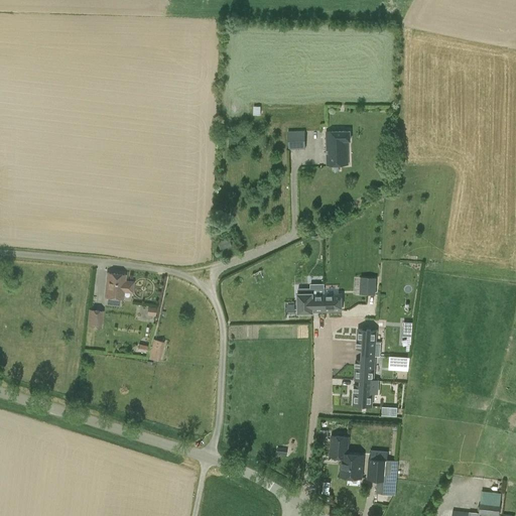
[(351,141),(351,130),(326,131),(326,165),(347,164),(347,141),(351,141)]
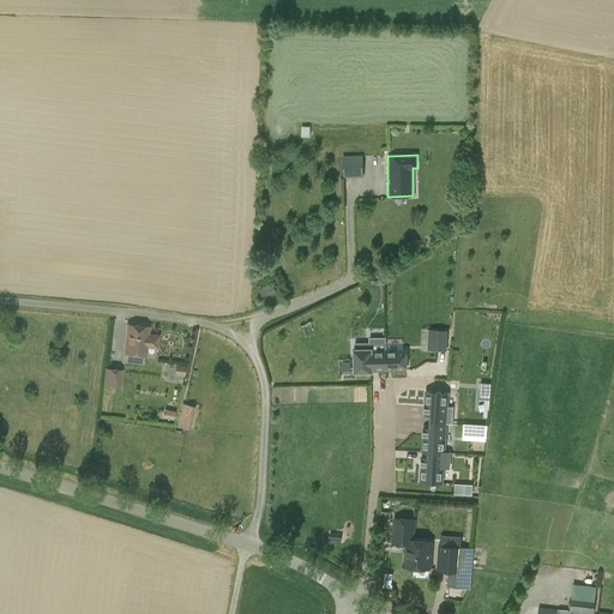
[(343,178),(363,178),(362,156),(343,157),(343,178)]
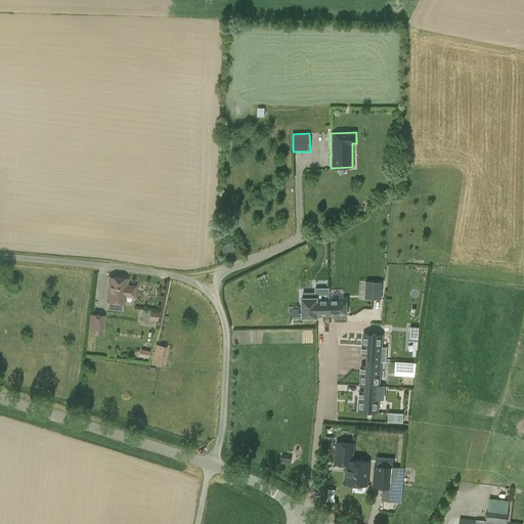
[(232,242),(221,246),(223,252),(234,249),(232,242)]
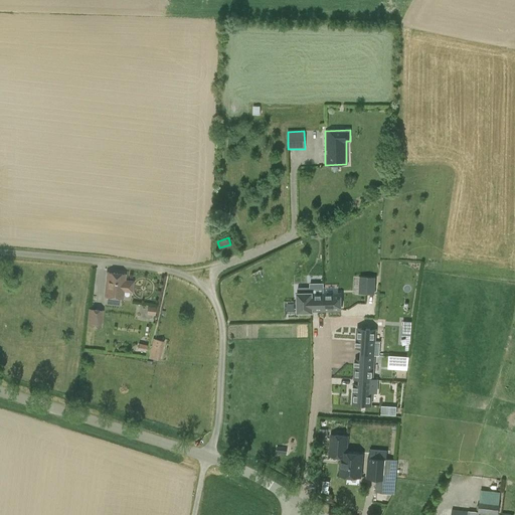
[(107,273),(104,296),(121,298),(124,274),(107,273)]
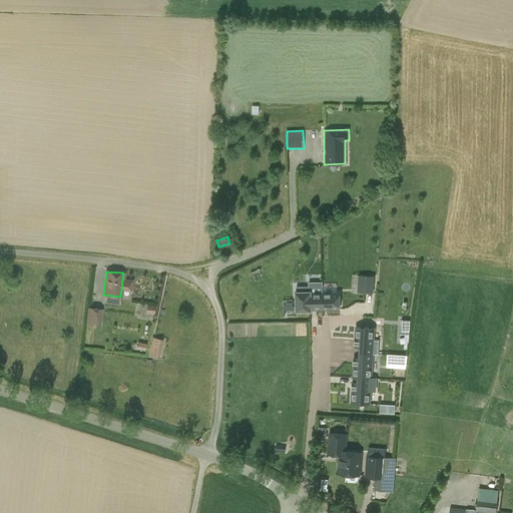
[(372,293),(374,277),(359,276),(358,292),(372,293)]
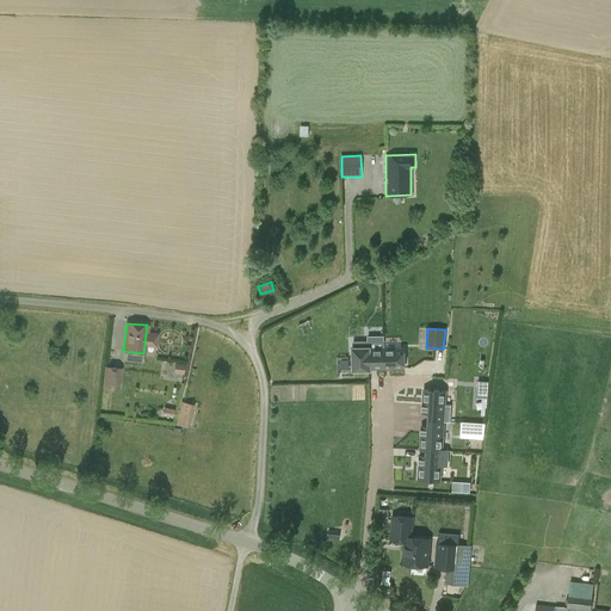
[(369,341),(353,341),(353,347),(353,370),(370,370),(370,369),(384,369),(384,349),(369,349),(369,341)]
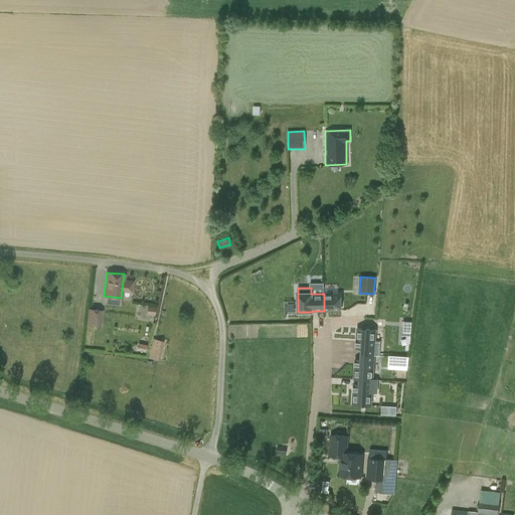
[(324,294),(324,311),(340,310),(340,294),(338,294),(324,294)]
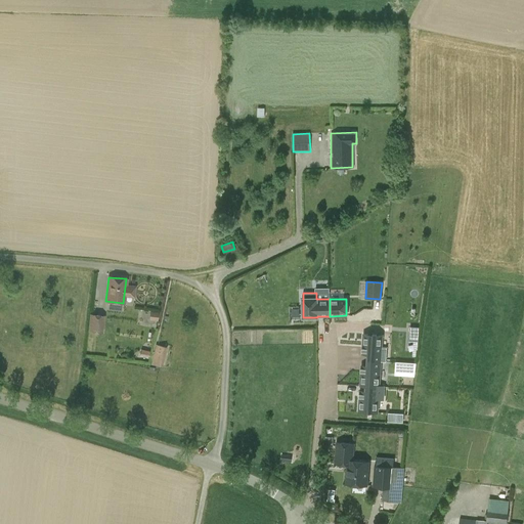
[(90,313),(88,331),(103,333),(104,315),(90,313)]
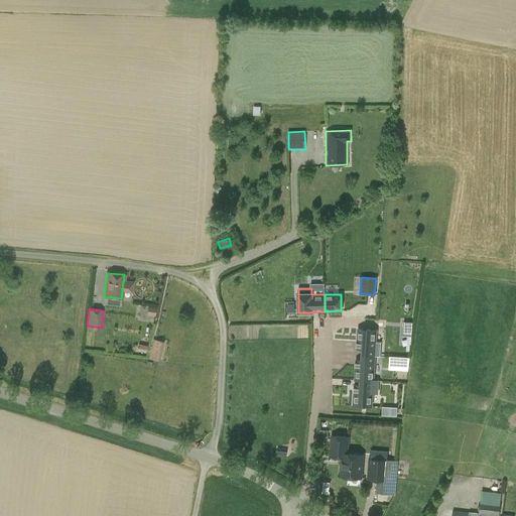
[(404,321),(403,336),(407,336),(412,337),(413,323),(404,321)]
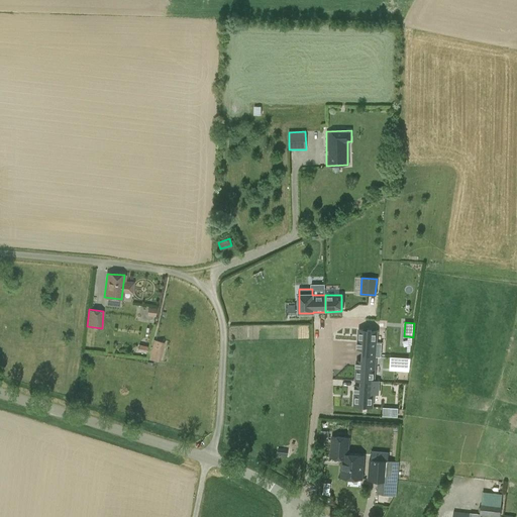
[(363,349),(362,355),(377,356),(381,356),(382,343),(377,343),(378,329),(357,328),(356,349),(363,349)]
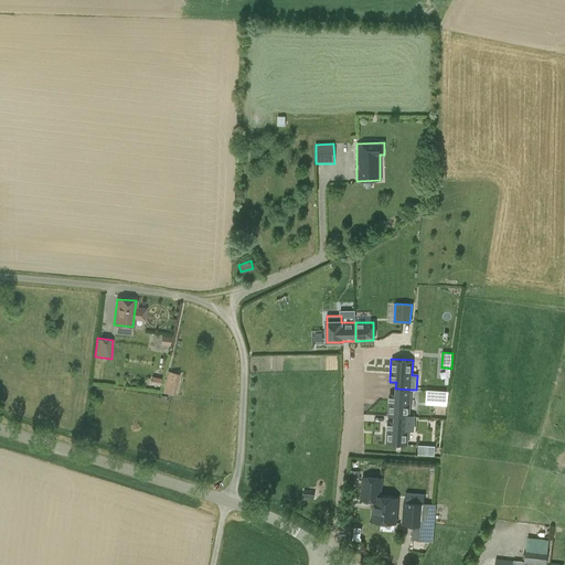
[(164,386),(177,388),(180,374),(168,371),(164,386)]
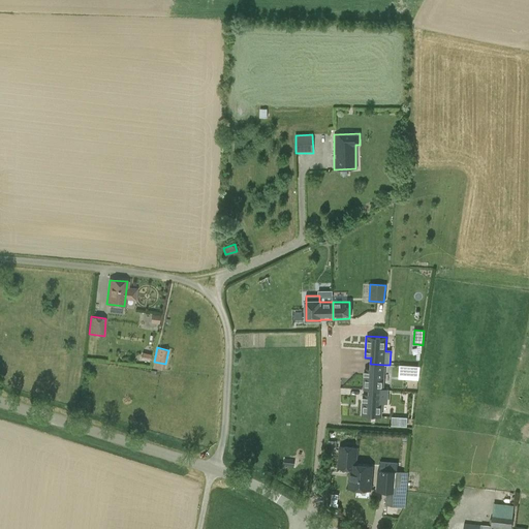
[(383,389),(385,365),(370,364),(370,368),(364,368),(363,387),(383,389)]
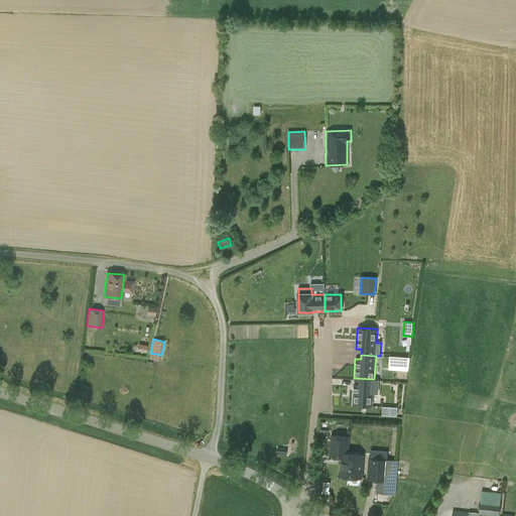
[(408,359),(390,358),(389,371),(407,372),(408,359)]
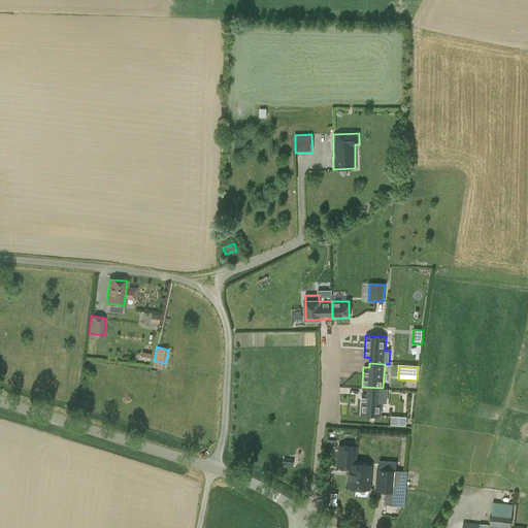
[(388,389),(383,388),(362,387),(362,389),(368,390),(367,393),(362,393),(360,415),(382,416),(383,403),(387,403),(388,389)]
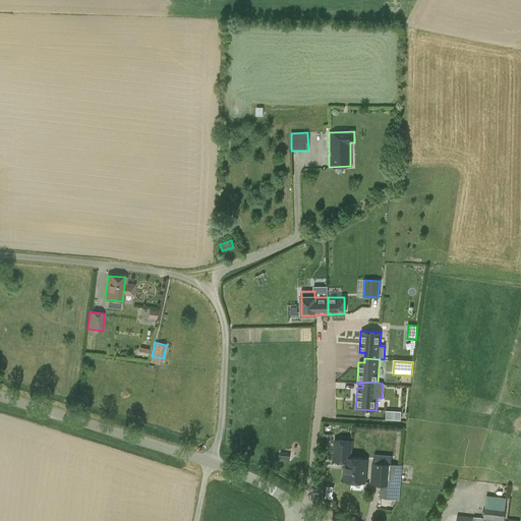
[(401,413),(386,412),(385,420),(400,421),(401,413)]
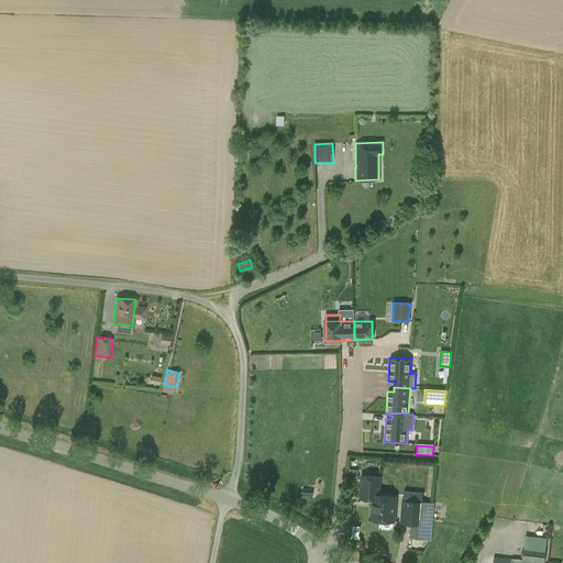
[(394,521),(395,496),(377,495),(379,476),(361,475),(360,498),(373,499),(371,520),(394,521)]
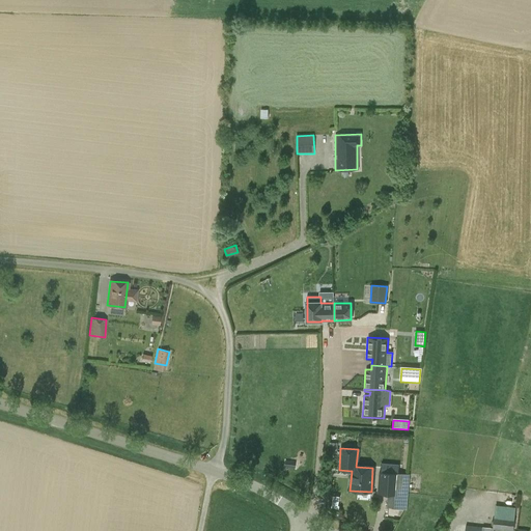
[(410,474),(382,471),(379,493),(392,494),(391,507),(387,507),(387,516),(395,518),(396,508),(407,509),(410,474)]
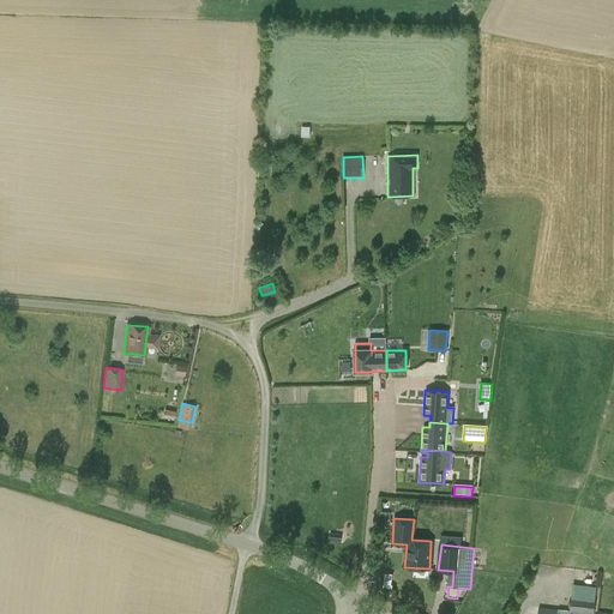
[(570,611),(594,613),(595,599),(572,595),(570,611)]
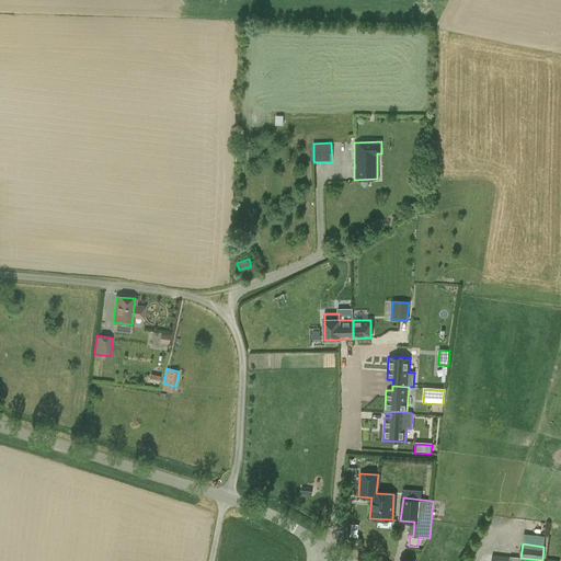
All buildings are outlined.
